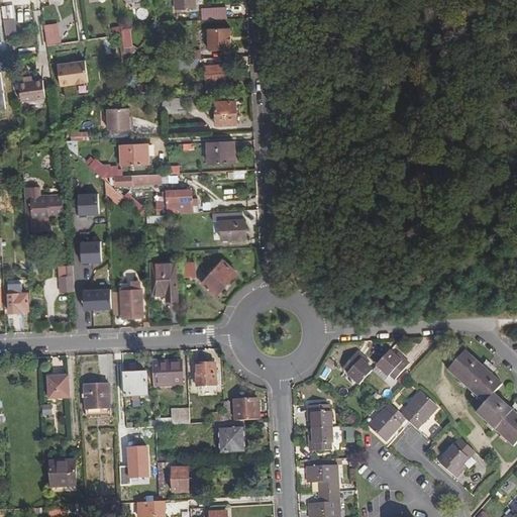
[(195,8),(194,0),(173,0),(174,8),(195,8)]
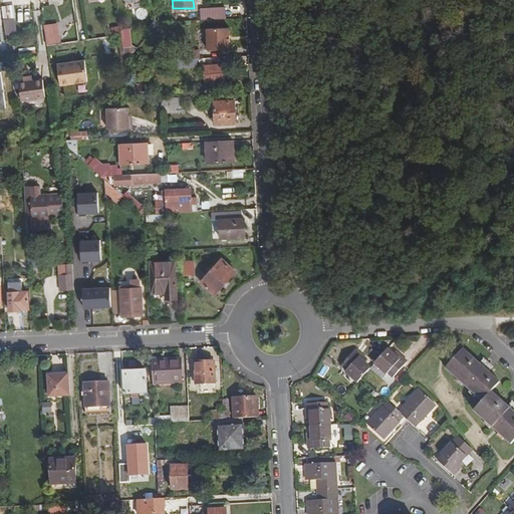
[(2,4),(4,17),(11,16),(9,4),(2,4)]
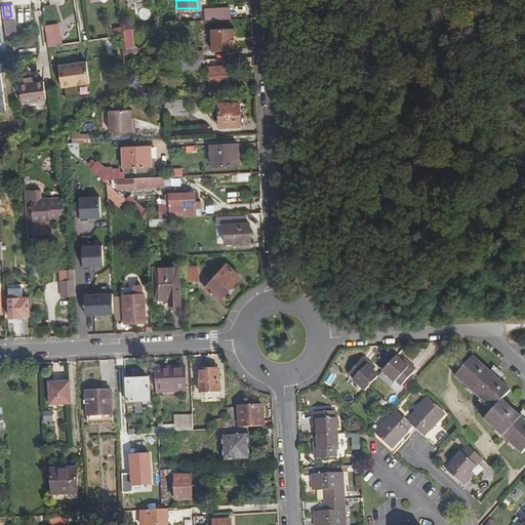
[(205,6),(205,18),(232,19),(233,7),(205,6)]
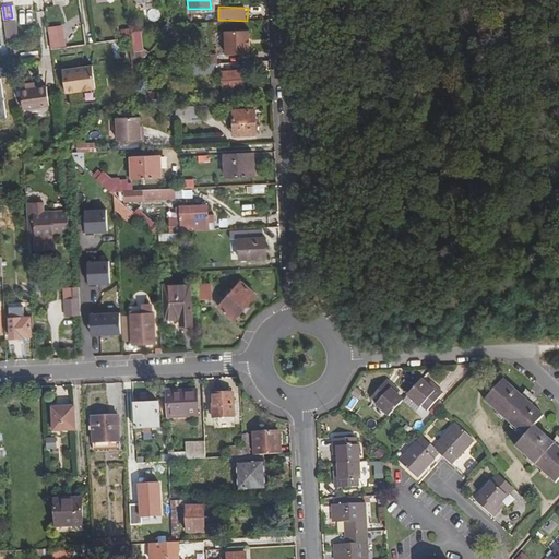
[(14,22),(12,22),(4,20),(2,19),(3,26),(6,37),(15,35),(14,22)]
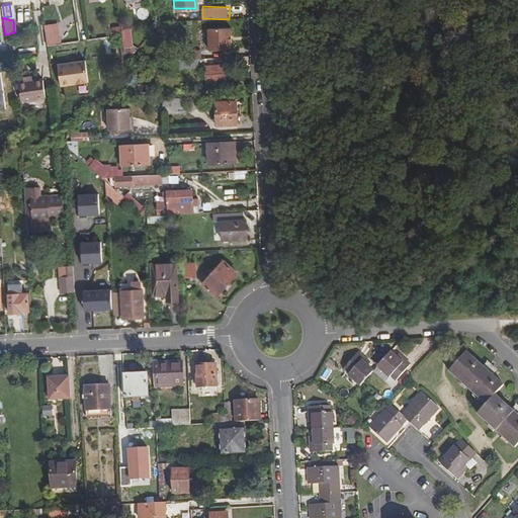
[(61,22),(46,23),(48,44),(63,42),(61,22)]
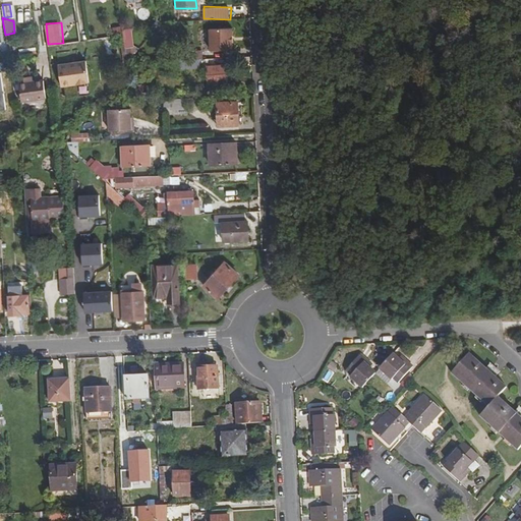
[(77,26),(68,29),(70,42),(79,40),(77,26)]
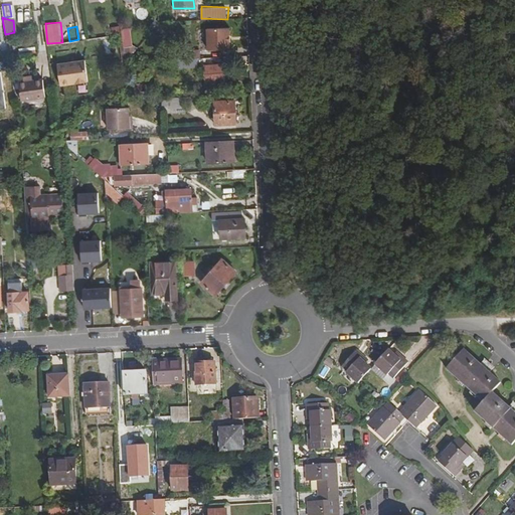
[(205,27),(206,48),(228,48),(228,28),(205,27)]
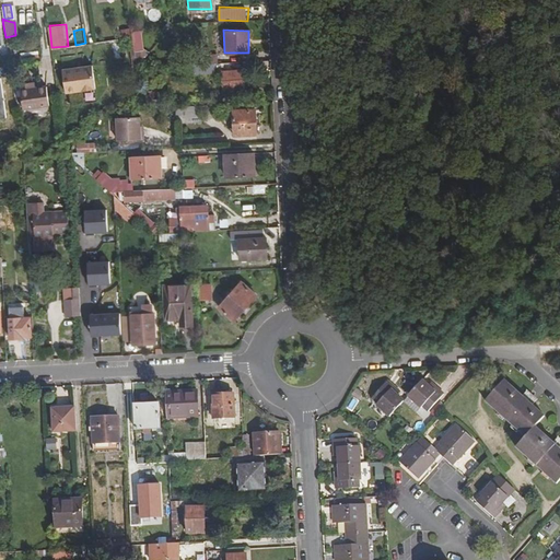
[(130,32),(131,36),(132,50),(142,49),(140,31),(130,32)]
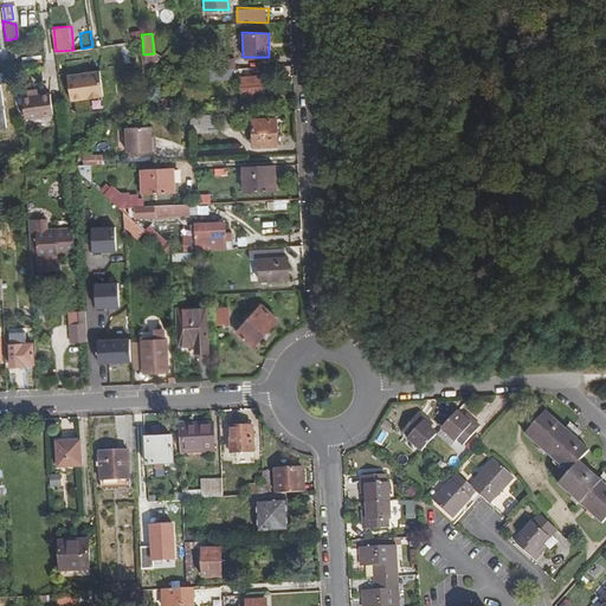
[(160,56),(154,53),(143,55),(146,72),(147,72),(160,56)]
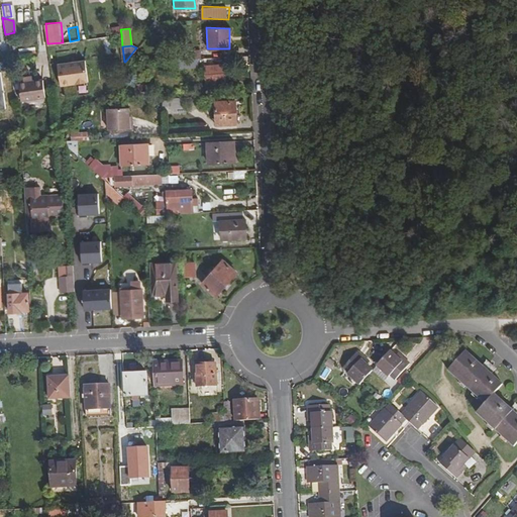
[(184,49),(184,59),(194,58),(199,58),(199,48),(184,49)]
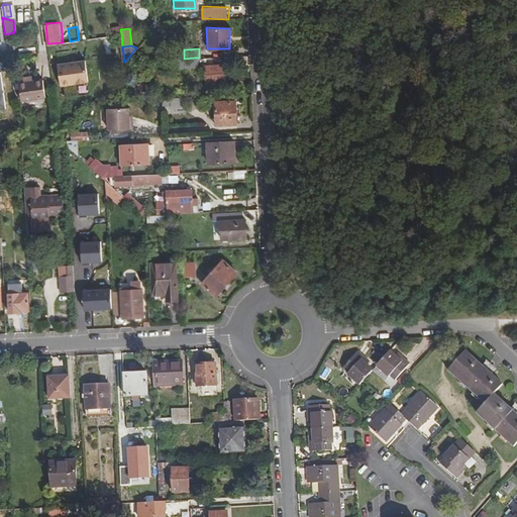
[(194,58),(184,59),(174,59),(175,67),(195,66),(194,58)]
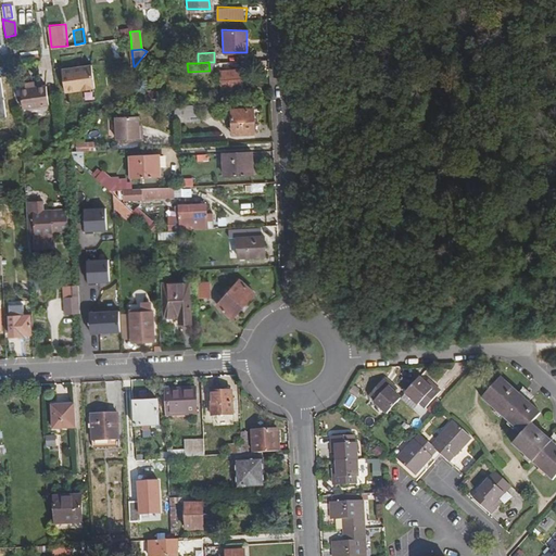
[(62,68),(65,90),(93,87),(90,65),(62,68)]
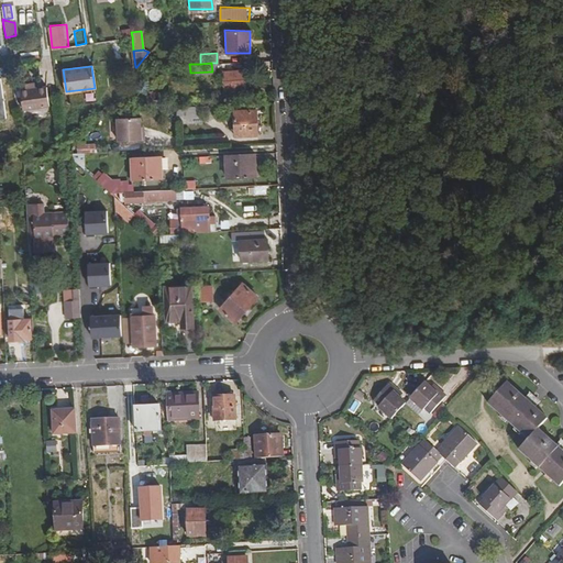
[(243,69),(221,72),(223,96),(232,96),(231,88),(244,88),(243,69)]
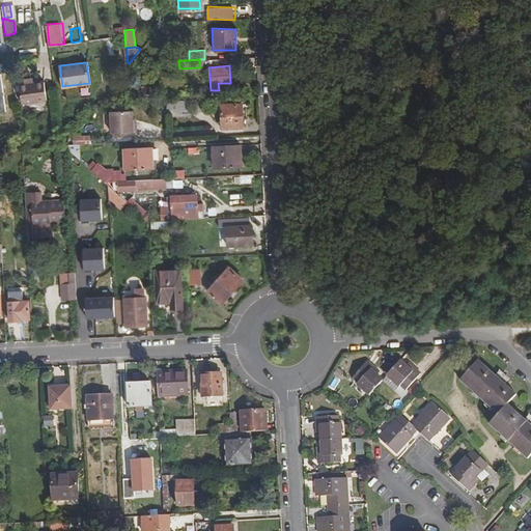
[(32,84),(19,86),(22,104),(47,100),(45,82),(32,84)]
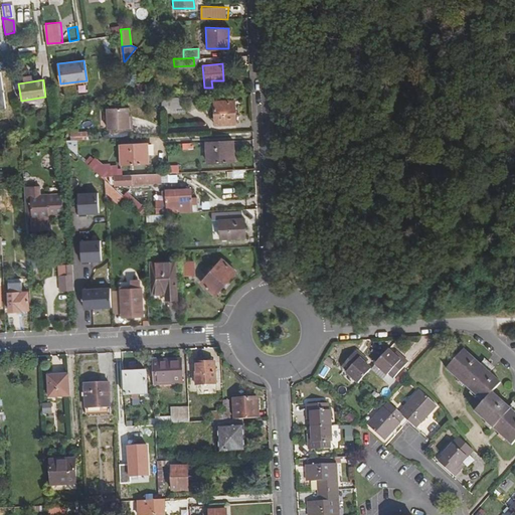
[(184,98),(166,99),(166,111),(181,111),(184,104),(184,98)]
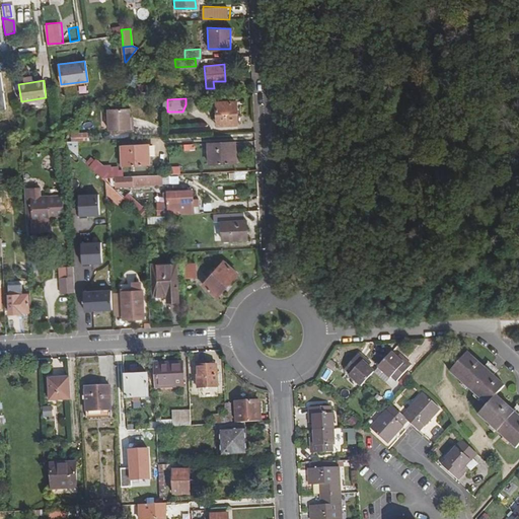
[(216,125),(240,124),(239,115),(236,115),(235,100),(214,101),(216,125)]
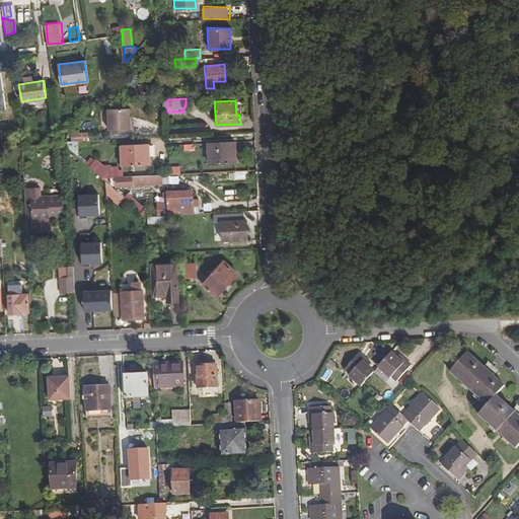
[(131,128),(130,120),(128,120),(127,116),(127,107),(106,108),(107,129),(131,128)]
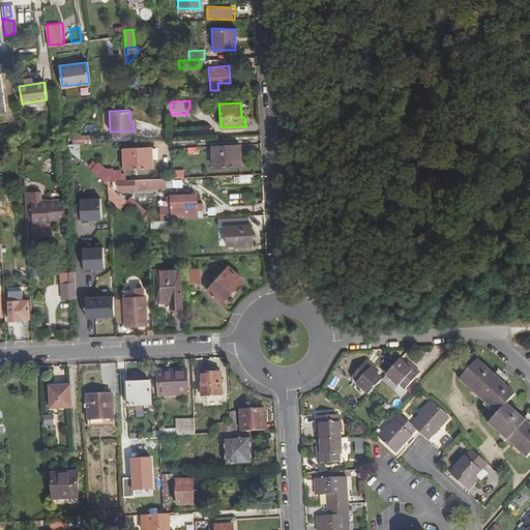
[(74,136),(74,144),(92,143),(91,135),(74,136)]
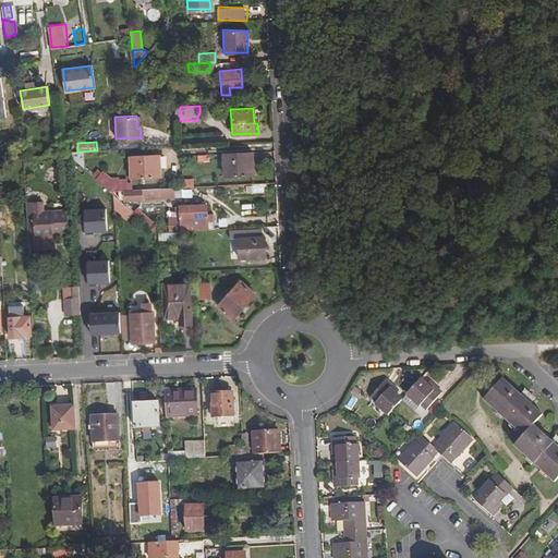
[(249,165),(249,152),(222,154),(223,176),(252,174),(252,165),(249,165)]
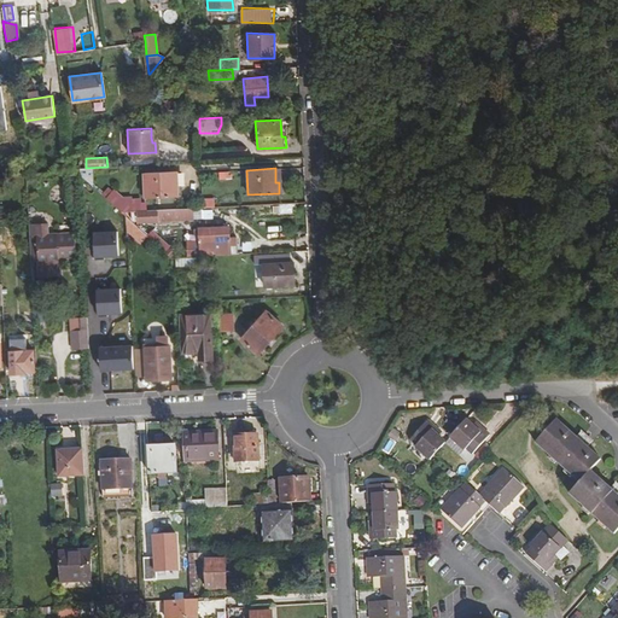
[(173,173),(144,173),(145,198),(175,197),(175,186),(173,186),(173,173)]
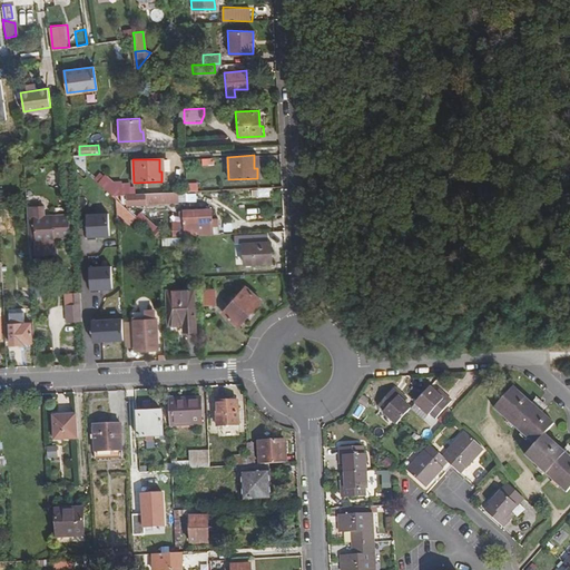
[(188,182),(188,190),(199,192),(199,183),(188,182)]
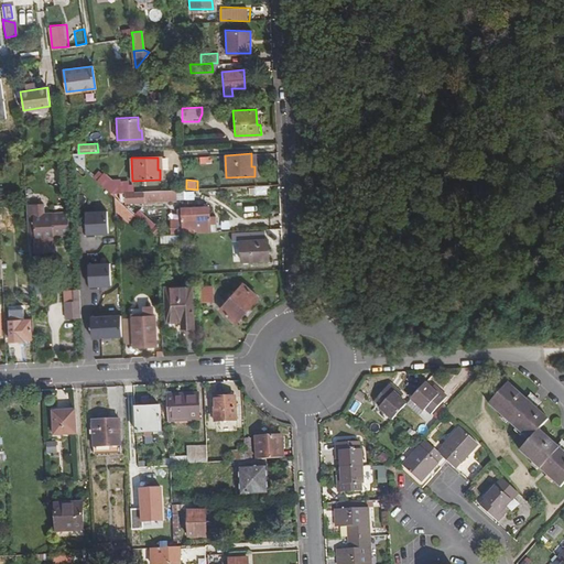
[(163,190),(142,191),(143,199),(163,199),(163,190)]
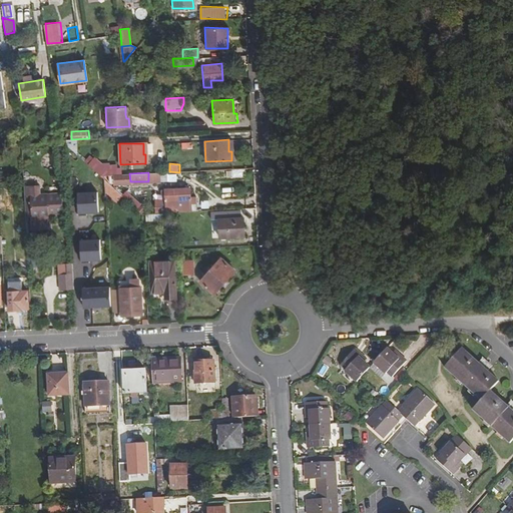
[(148,172),(148,181),(158,180),(158,172),(148,172)]
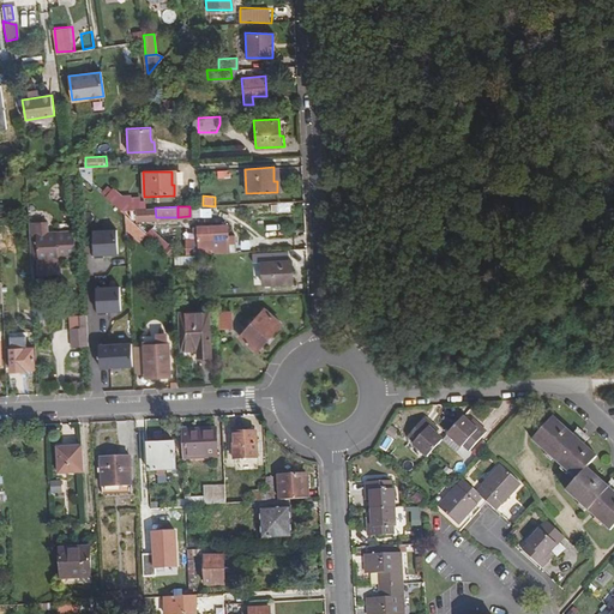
[(46,221),(28,222),(29,257),(36,258),(37,272),(58,271),(56,256),(74,254),(73,230),(46,230),(46,221)]
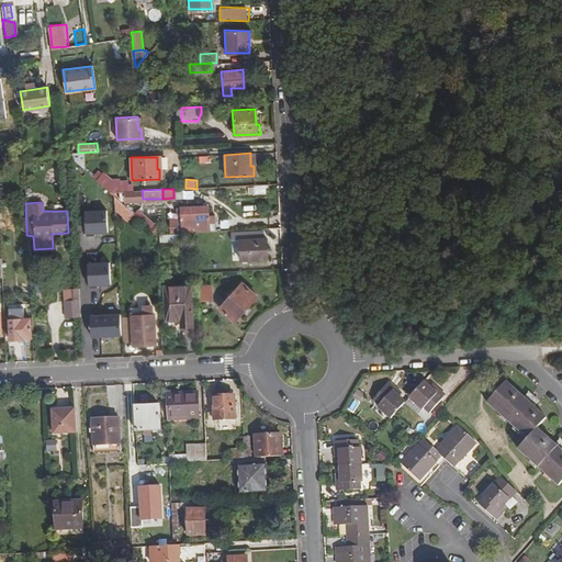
[(182,233),(209,232),(209,223),(212,223),(212,216),(208,216),(208,206),(178,208),(178,212),(181,212),(181,220),(170,221),(170,234),(182,233)]
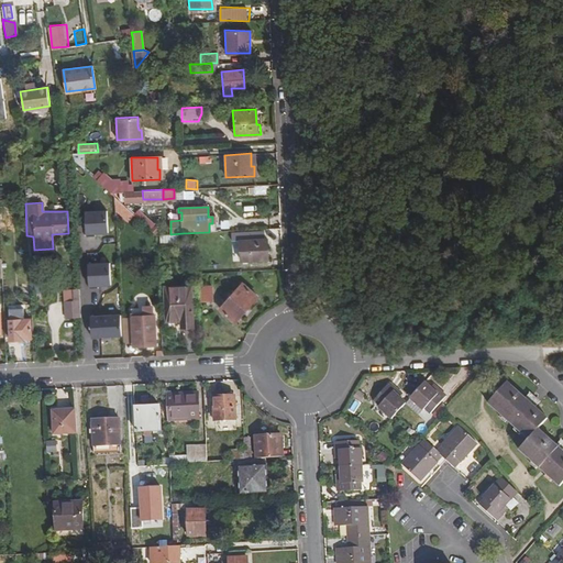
[(87,233),(114,233),(113,209),(86,209),(87,233)]
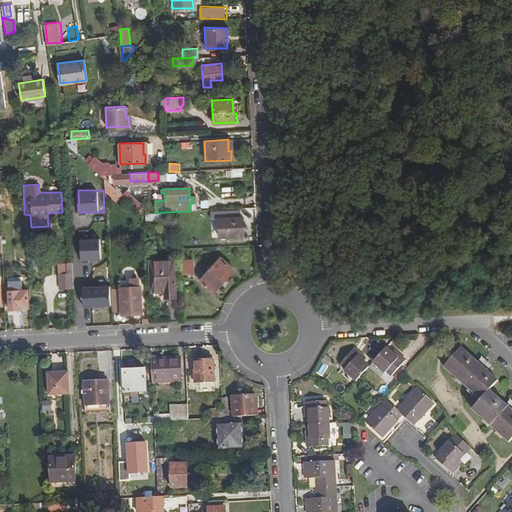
[(212,207),(212,199),(204,199),(204,207),(212,207)]
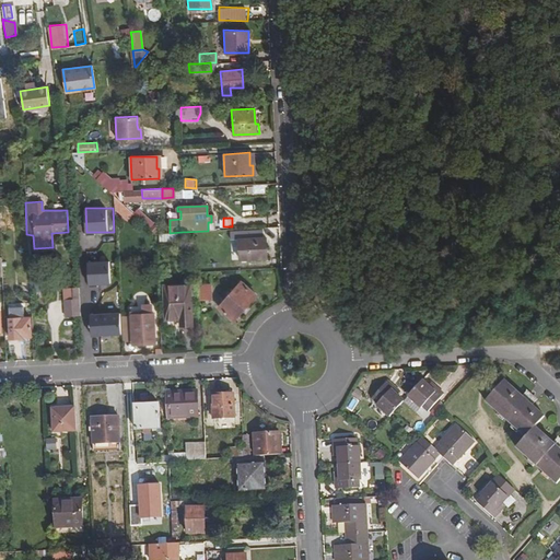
[(182,241),(182,232),(170,233),(155,233),(155,234),(155,242),(182,241)]
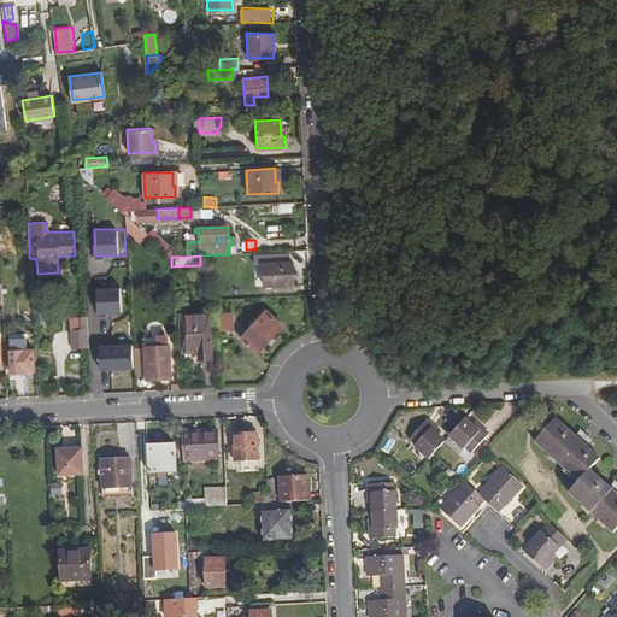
[(278,262),(262,262),(263,285),(293,283),(292,260),(278,262)]
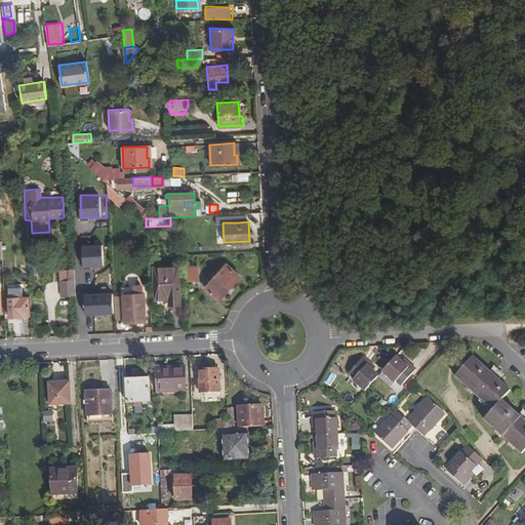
[(83,267),(109,266),(109,243),(83,243),(83,267)]
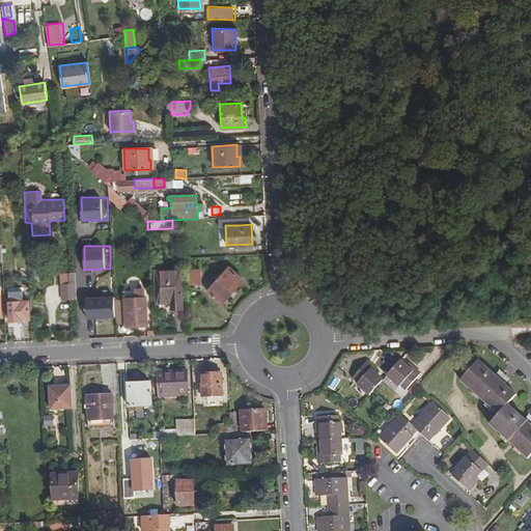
[(208,290),(222,304),(245,281),(231,267),(208,290)]
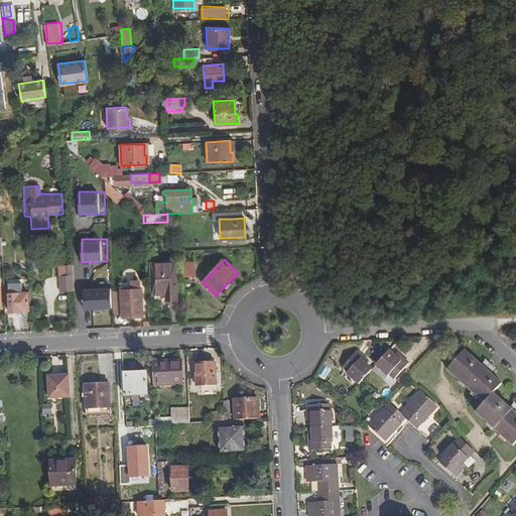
[(172,261),(149,262),(151,291),(163,291),(163,299),(174,298),(172,261)]
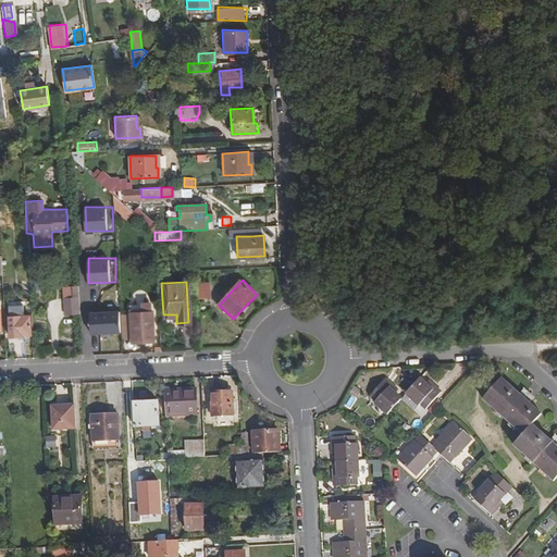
[(211,282),(200,282),(201,297),(212,297),(211,282)]
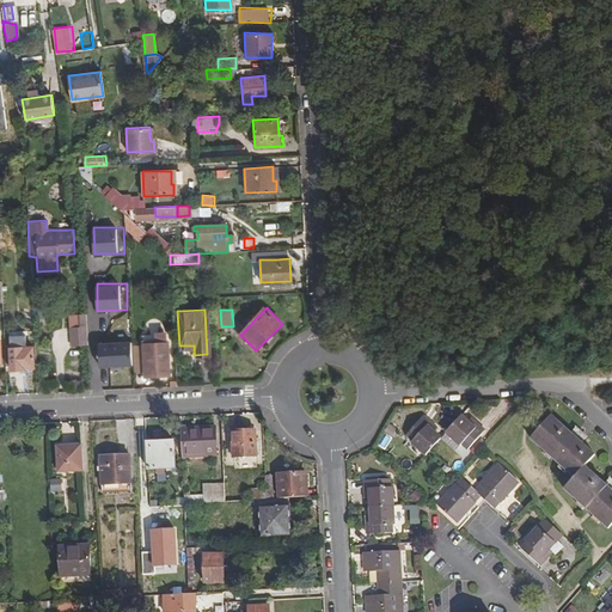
[(68,346),(86,344),(85,319),(85,314),(78,314),(78,328),(68,328),(68,346)]
